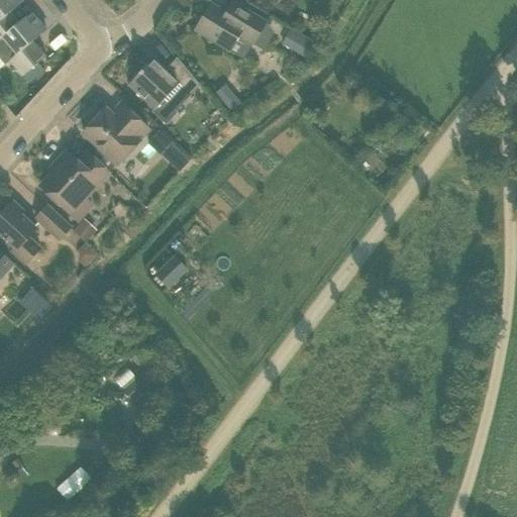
[(23,2),(21,0),(0,0),(0,38),(20,22),(11,11),(23,2)]
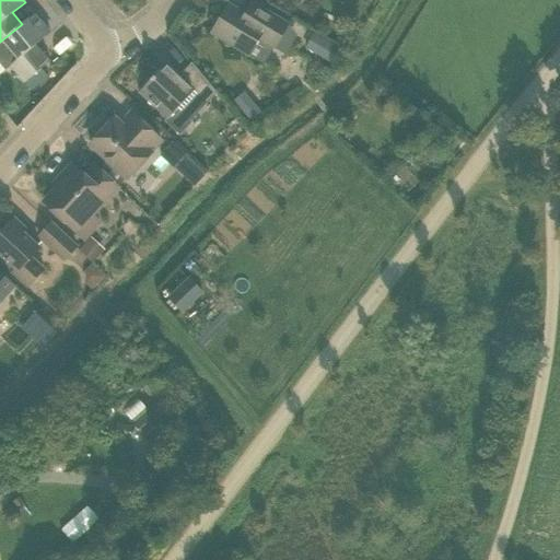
[(253,1),(245,14),(229,4),(211,33),(249,55),(259,38),(275,47),(289,24),(253,1)]
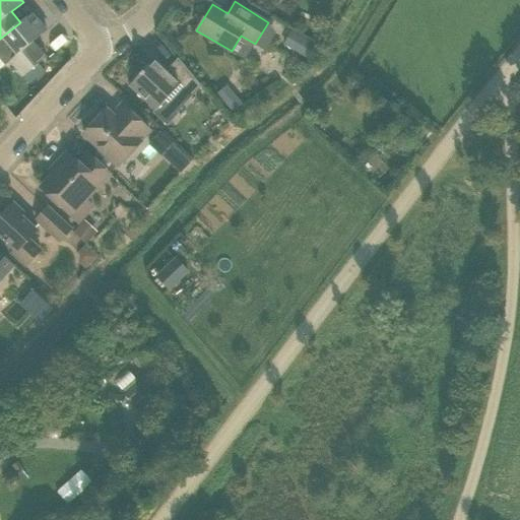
[(31,12),(20,22),(0,39),(0,58),(5,65),(9,61),(22,76),(43,60),(30,45),(47,30),(31,12)]
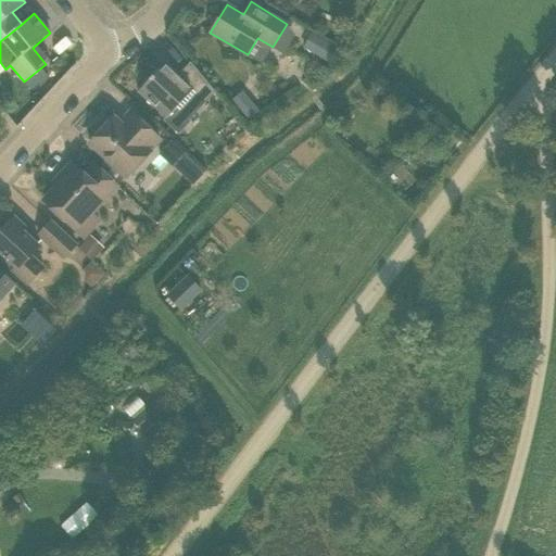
[(312,32),(302,47),(324,61),(335,46),(312,32)]
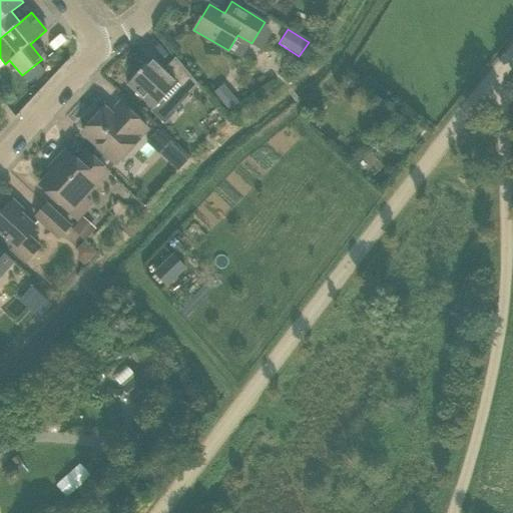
[(127,84),(153,107),(150,110),(165,123),(177,110),(163,98),(177,82),(189,93),(198,84),(175,58),(164,69),(152,58),(144,65),(140,61),(139,60),(134,73),(136,75),(127,84)]
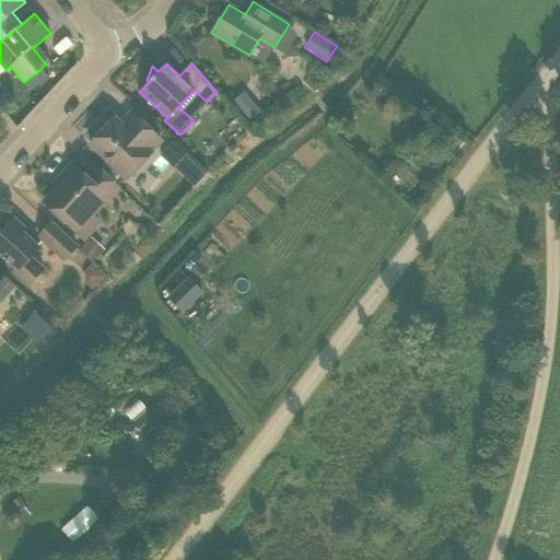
[(133,159),(140,165),(152,152),(151,151),(161,140),(131,113),(115,131),(108,126),(91,144),(121,172),(133,159)]
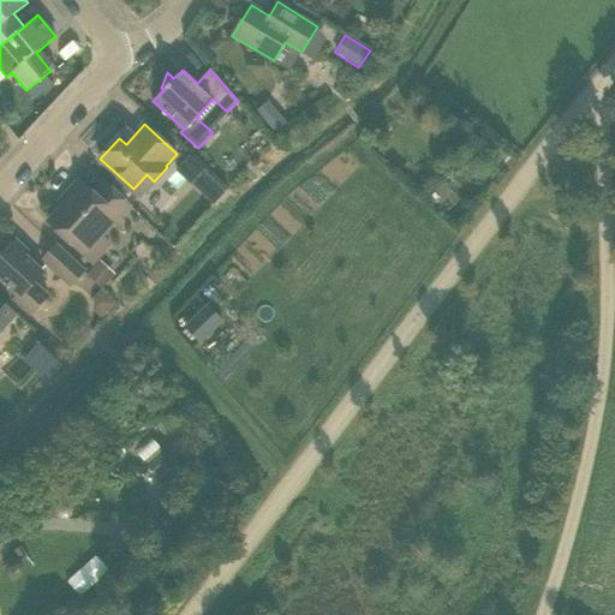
[(191,184),(204,169),(190,156),(177,171),(191,184)]
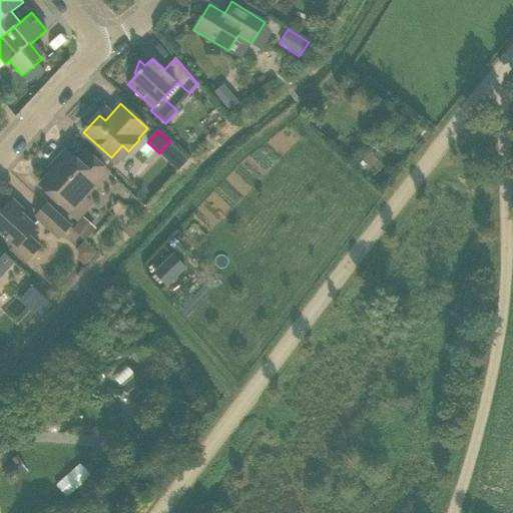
[(70,212),(84,197),(108,170),(87,152),(78,161),(66,150),(54,163),(58,166),(40,185),(70,212)]
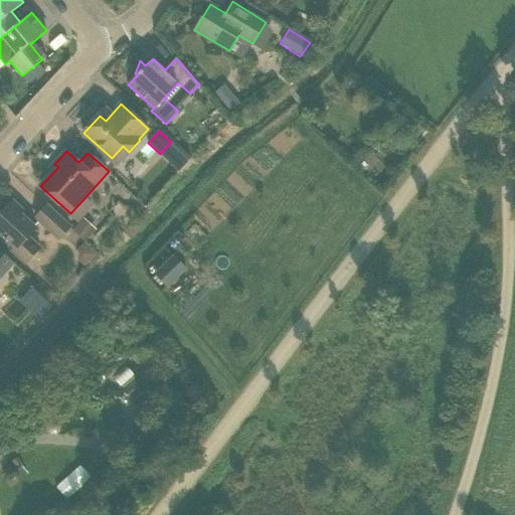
[(190,159),(184,154),(173,166),(179,171),(190,159)]
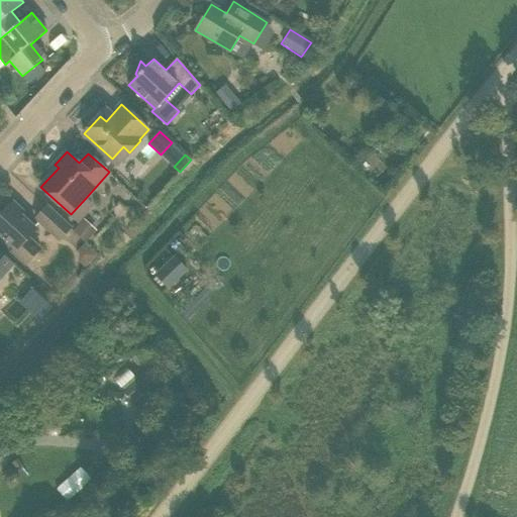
[(41,247),(29,236),(36,229),(20,214),(23,211),(12,202),(0,215),(0,233),(14,247),(11,251),(26,265),(41,247)]
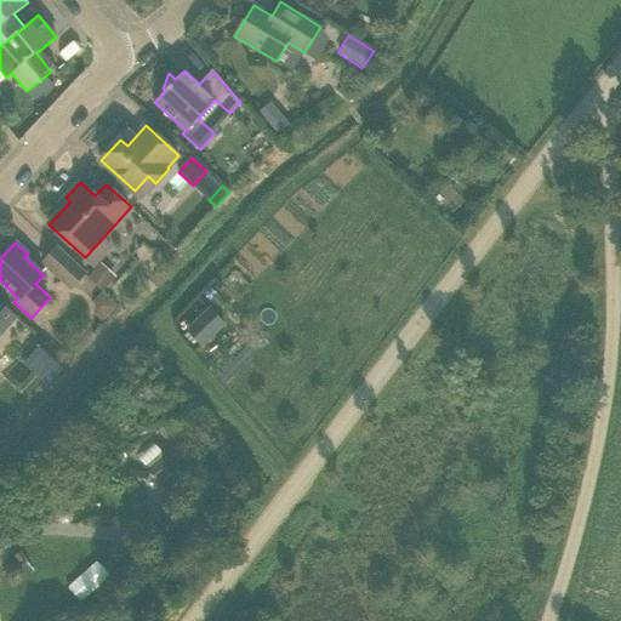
[(74,288),(86,274),(57,248),(43,262),(72,289),(74,288)]
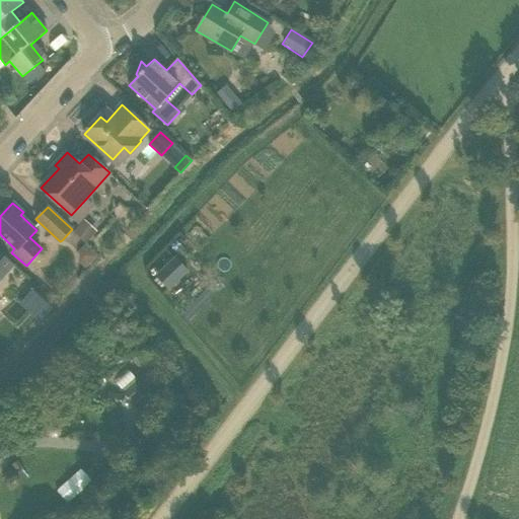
[(85,219),(74,231),(86,242),(97,230),(85,219)]
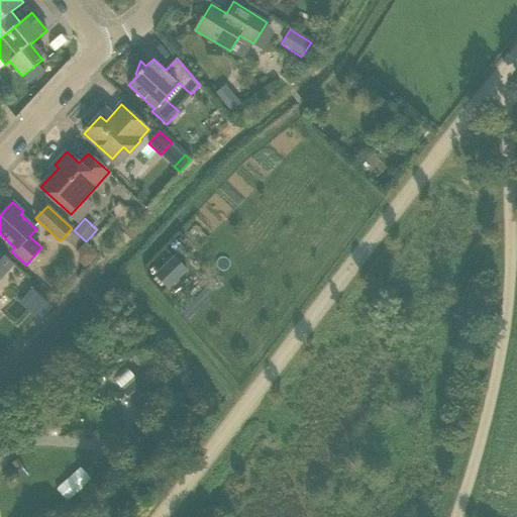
[(0,278),(19,262),(3,244),(0,246),(0,278)]
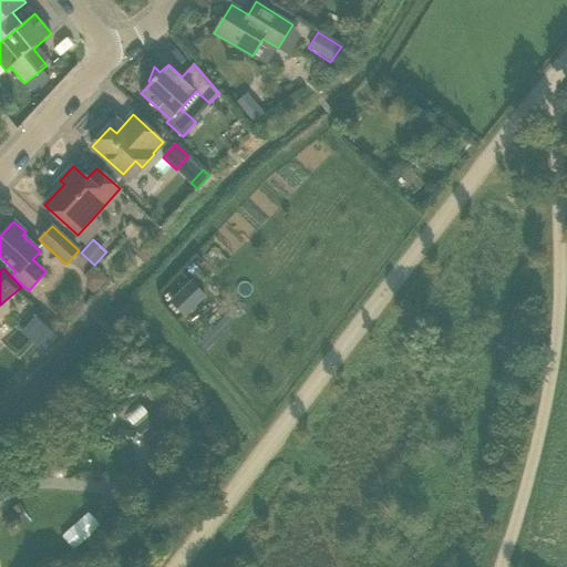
[(172,301),(186,316),(207,296),(192,281),(172,301)]
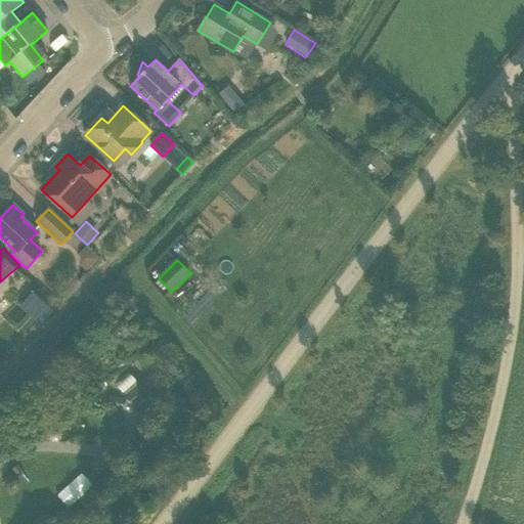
[(32,306),(44,318),(56,306),(43,294),(32,306)]
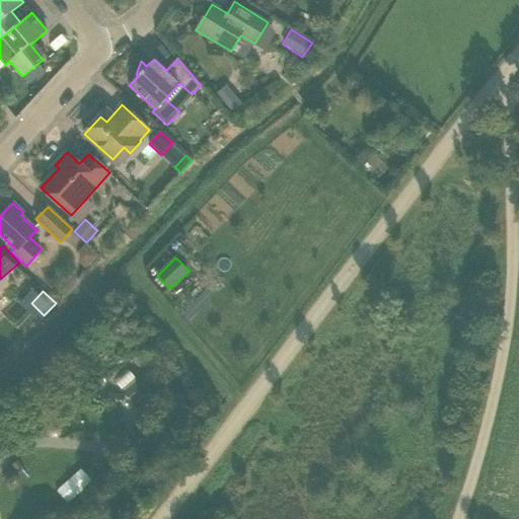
[(160,384),(147,368),(128,383),(122,388),(136,404),(141,400),(160,384)]
